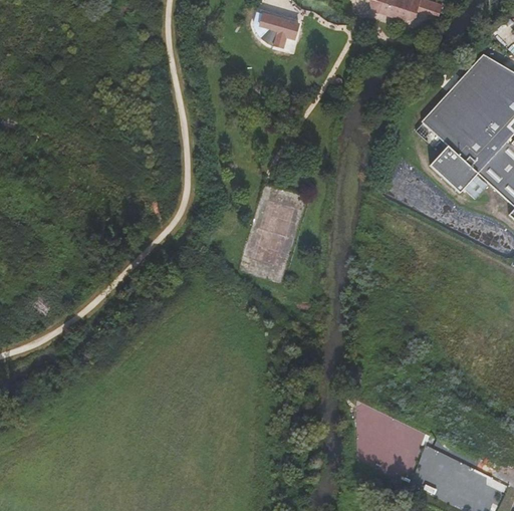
[(369,0),(369,1),(398,10),(400,4),(414,8),(442,17),(446,8),(421,0),(369,0)]
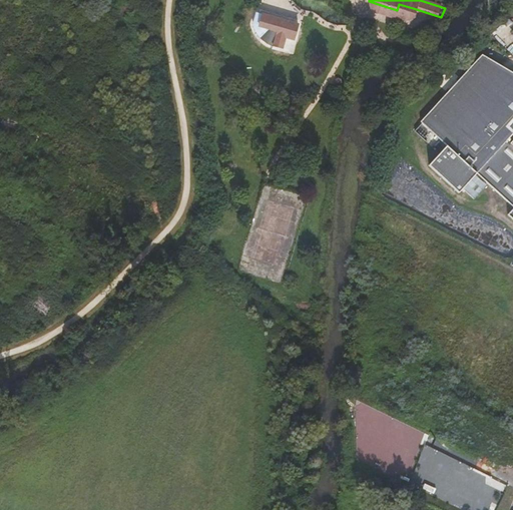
[(399,4),(397,10),(411,14),(413,8),(399,4)]
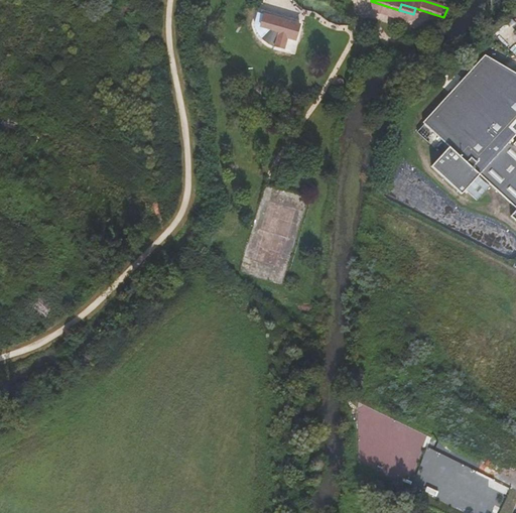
[(263,35),(284,40),(286,29),(266,25),(263,35)]
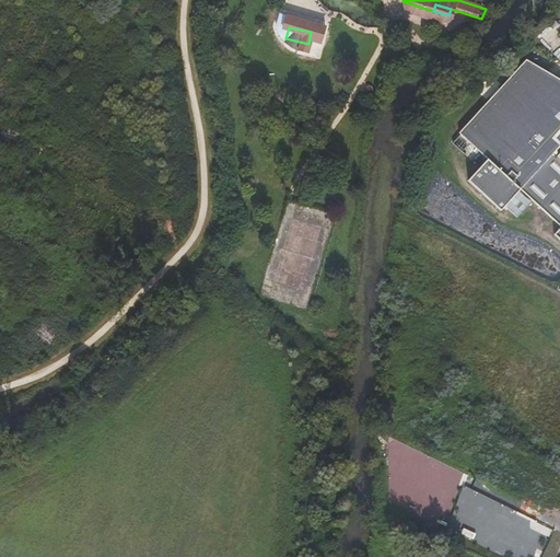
[(553,72),(526,57),(522,62),(545,82),(553,72)]
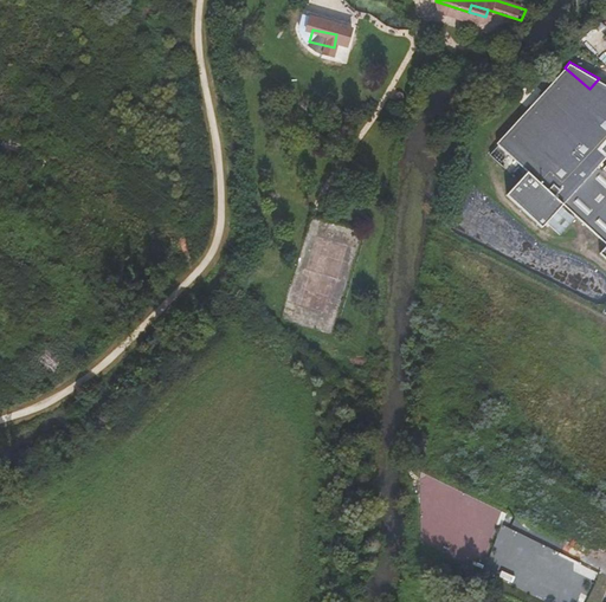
[(590,89),(565,68),(497,142),(529,172),(509,195),(543,226),(565,204),(605,240),(605,247),(603,252),(605,254),(605,83),(599,78),(590,89)]
